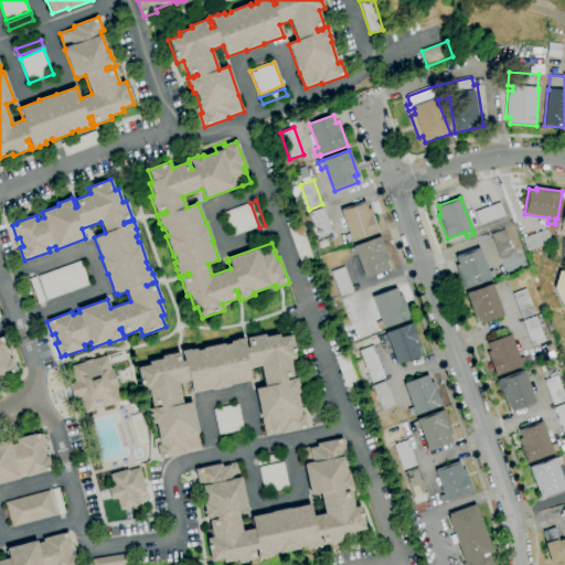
[(347,243),(344,235),(349,234),(341,210),(365,201),(368,210),(370,209),(379,233),(352,243),(351,241),(347,243)]
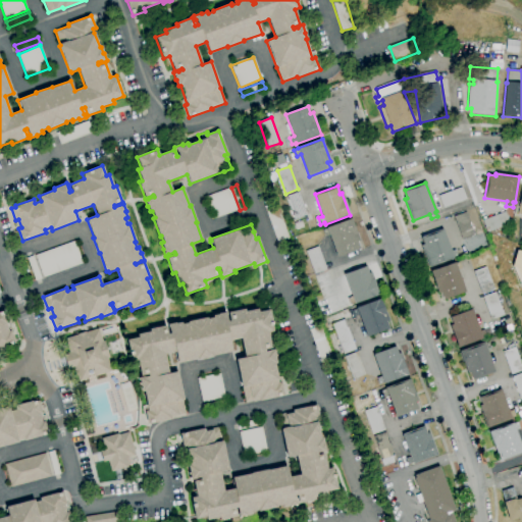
[(444,208),(438,196),(462,187),(466,199),(444,208)]
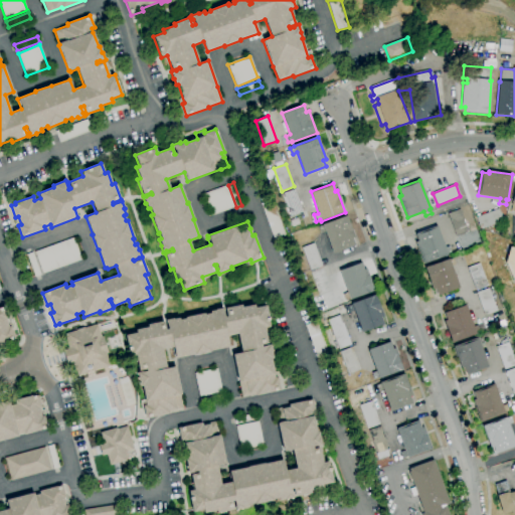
[(211,216),(203,194),(225,185),(233,207),(211,216)]
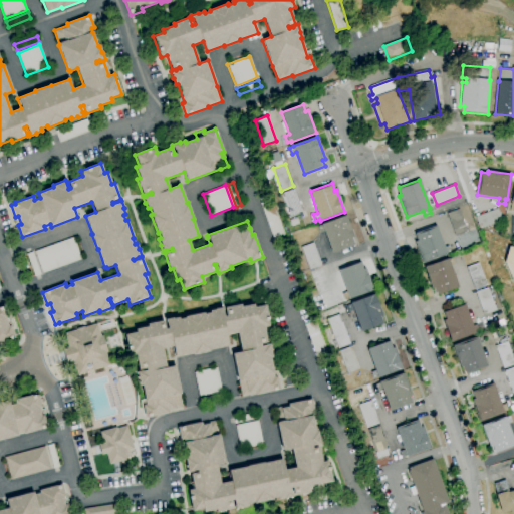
[(290,216),(282,193),(293,189),(302,211),(290,216)]
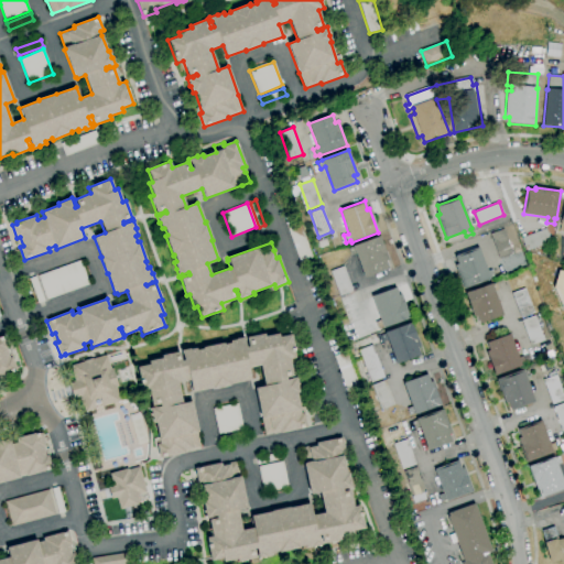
[(527,251),(521,238),(545,228),(551,241),(527,251)]
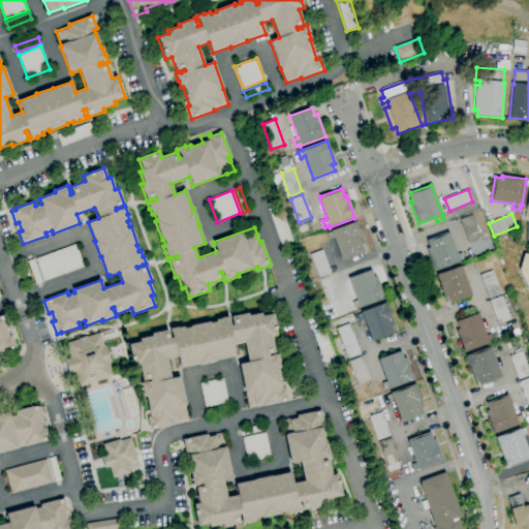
[(468,243),(460,219),(472,215),(481,238),(468,243)]
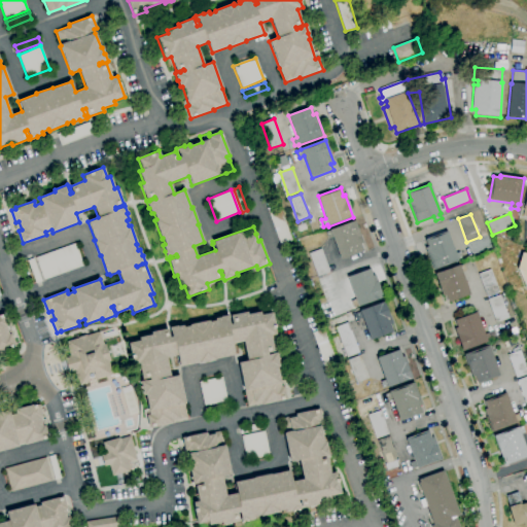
[(341,259),(332,237),(328,239),(326,232),(330,231),(329,229),(355,219),(363,243),(360,244),(363,251),(341,259)]
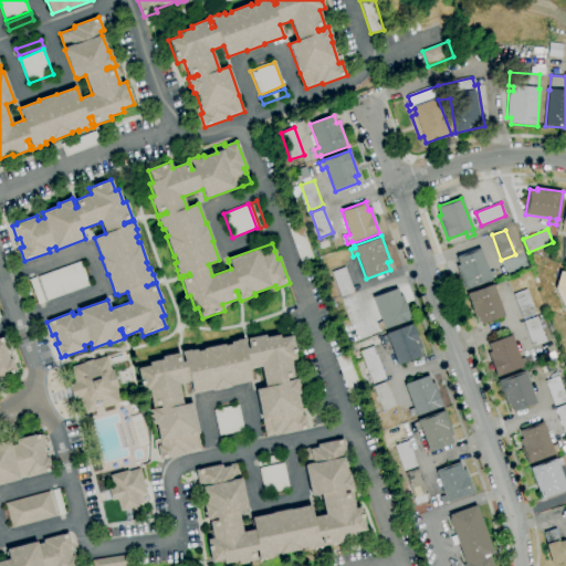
[(465,290),(457,266),(460,265),(457,258),(480,249),(492,280),(465,290)]
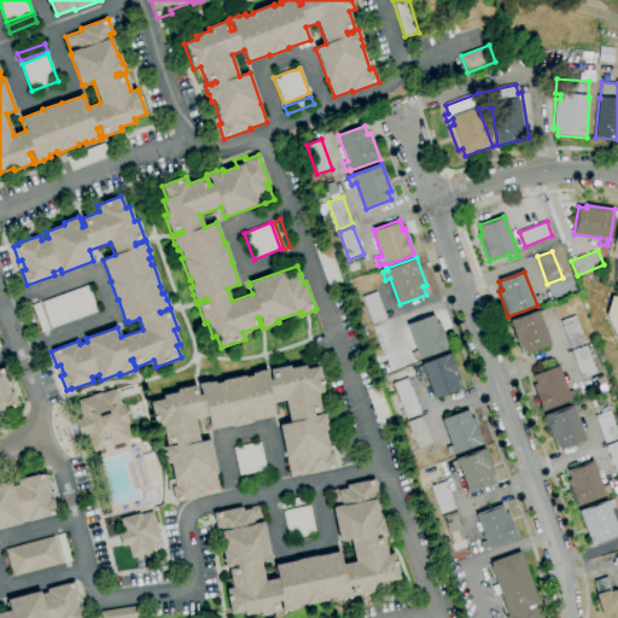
[(51,328),(42,302),(88,285),(98,312),(51,328)]
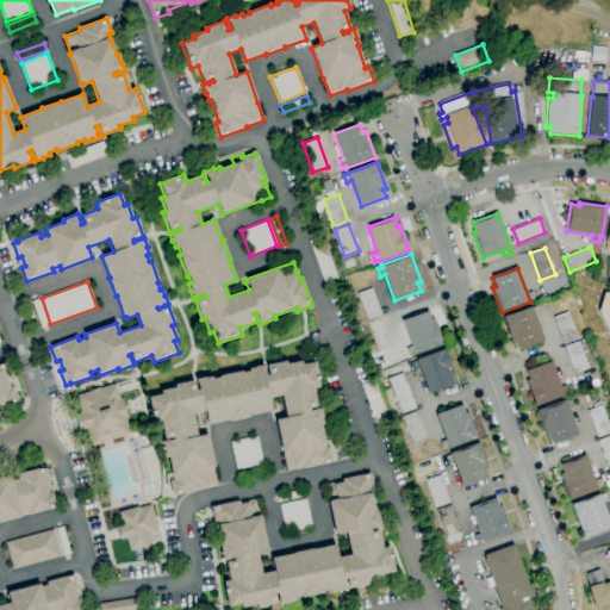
[(367,319),(358,293),(372,287),(383,315),(367,319)]
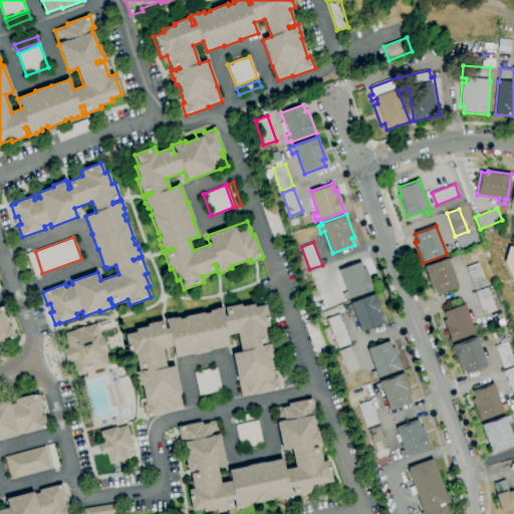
[(35,276),(26,254),(32,252),(40,274),(35,276)]
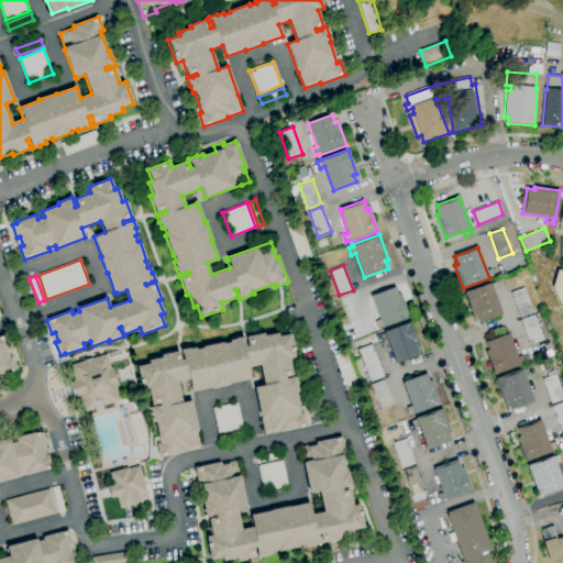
[(503,315),(478,323),(475,315),(473,316),(465,293),(492,284),(503,315)]
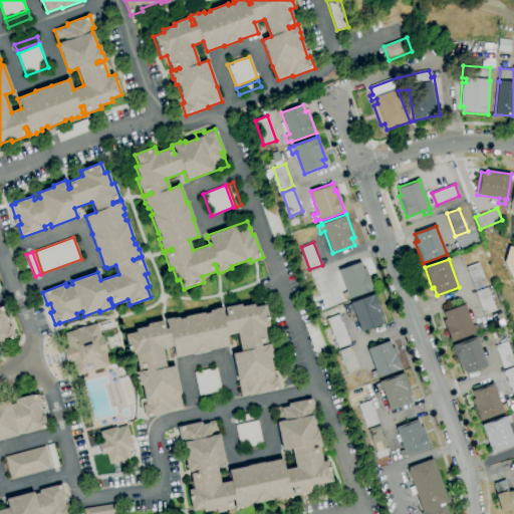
[(373,290),(349,299),(348,298),(345,299),(344,298),(343,298),(341,294),(346,292),(338,270),(359,262),(362,269),(365,268),(373,290)]
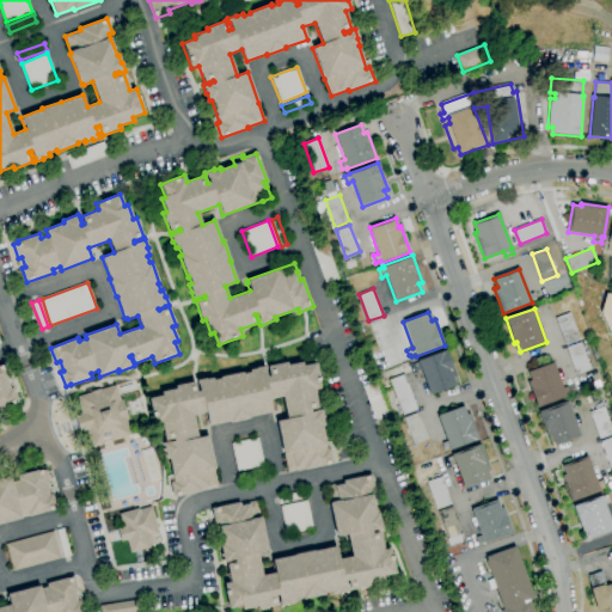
[(580,340),(565,346),(555,318),(570,313),(580,340)]
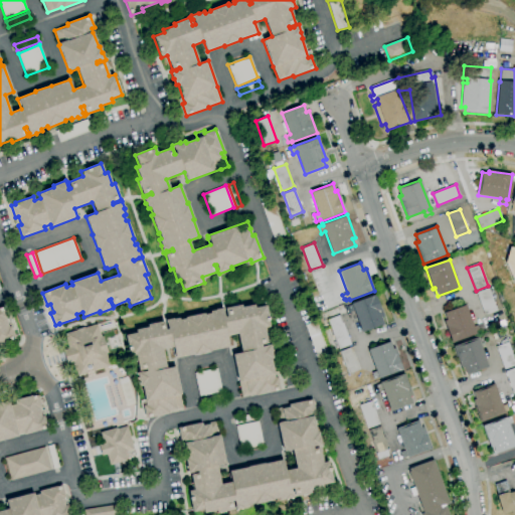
[(485,315),(476,293),(489,289),(497,310),(485,315)]
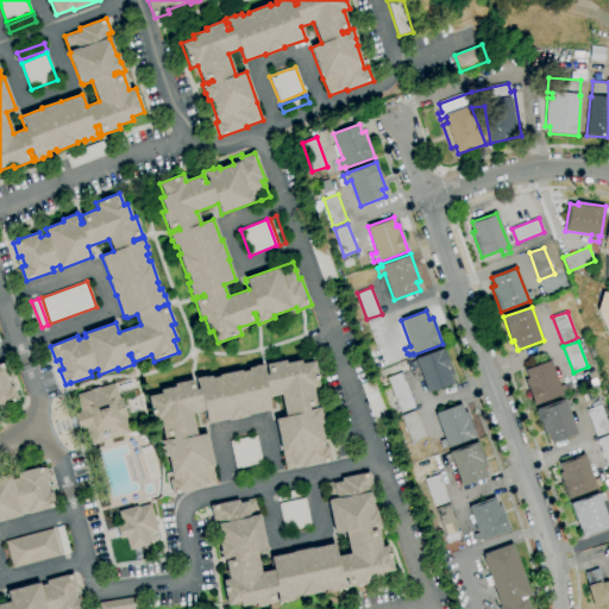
[(427,394),(419,368),(414,369),(412,362),(416,359),(415,358),(445,347),(454,374),(451,375),(454,384),(427,394)]
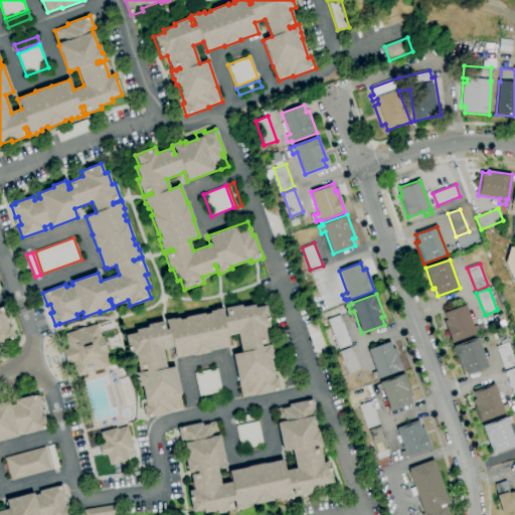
[(146,418),(143,405),(146,404),(146,401),(145,401),(142,385),(140,385),(137,372),(142,371),(146,371),(146,368),(139,370),(135,355),(129,356),(125,335),(136,332),(135,329),(148,327),(147,324),(163,321),(165,329),(168,329),(167,323),(165,323),(165,320),(173,318),(173,319),(179,318),(179,320),(185,319),(185,317),(204,313),(204,315),(210,313),(209,311),(215,310),(215,309),(223,308),(223,312),(224,317),(226,317),(224,309),(241,305),(242,308),(254,305),(254,308),(266,306),(270,327),(265,329),(268,344),(261,345),(262,347),(266,346),(265,346),(270,345),(273,358),(271,359),(274,375),(275,378),(278,378),(281,390),(255,395),(255,394),(241,396),(238,382),(232,354),(240,353),(237,334),(227,336),(229,347),(210,351),(210,352),(194,355),(194,354),(175,358),(173,347),(163,349),(167,368),(175,366),(181,394),(180,394),(183,408),(169,411),(169,413),(146,418)]
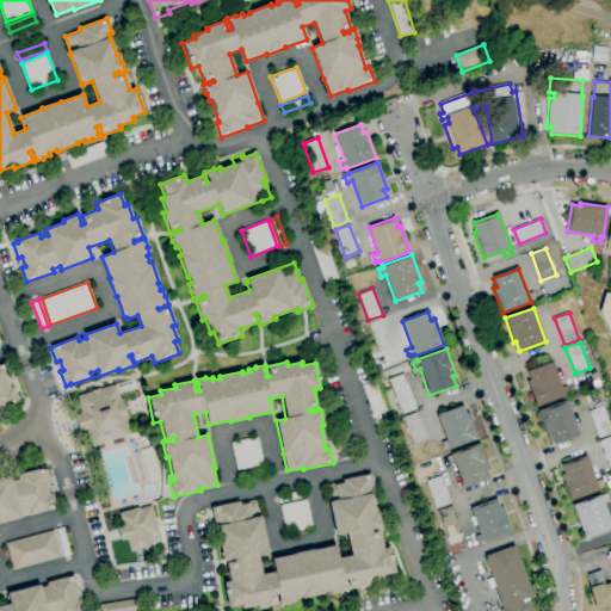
[(537,407),(530,386),(532,384),(526,371),(553,362),(566,396),(537,407)]
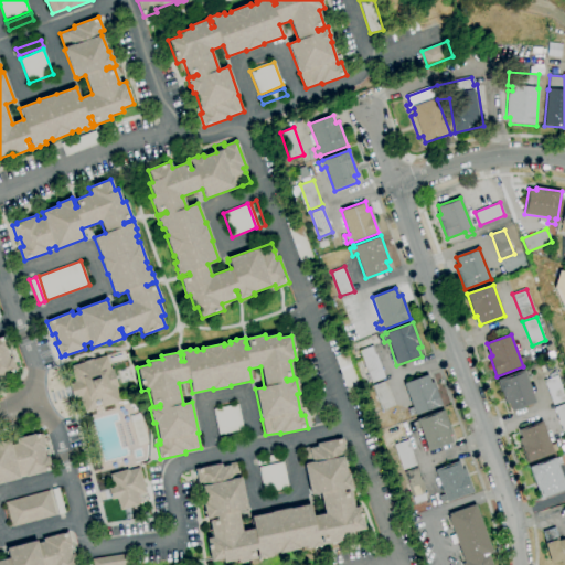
[(0,337),(4,336),(9,349),(7,350),(10,359),(12,358),(17,371),(12,373),(12,374),(0,377),(0,337)]
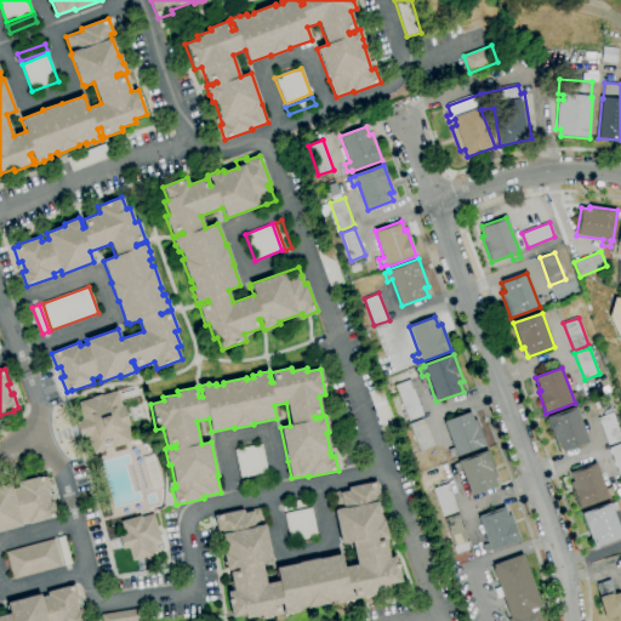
[(409,421),(396,386),(410,380),(423,415),(409,421)]
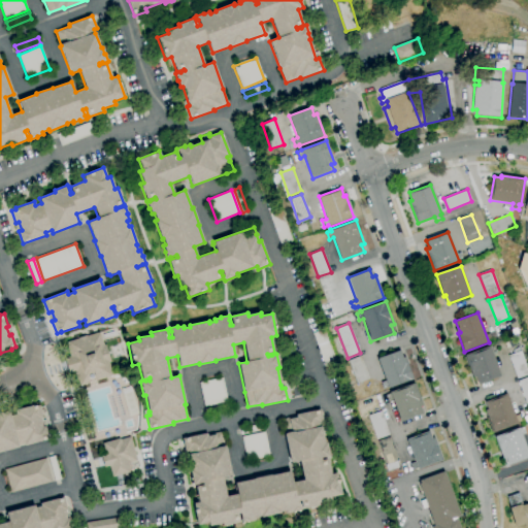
[(79,386),(75,371),(70,373),(65,359),(71,357),(67,342),(78,338),(78,337),(87,335),(87,336),(100,332),(103,345),(105,344),(110,362),(108,363),(112,375),(97,381),(96,376),(89,378),(90,383),(79,386)]
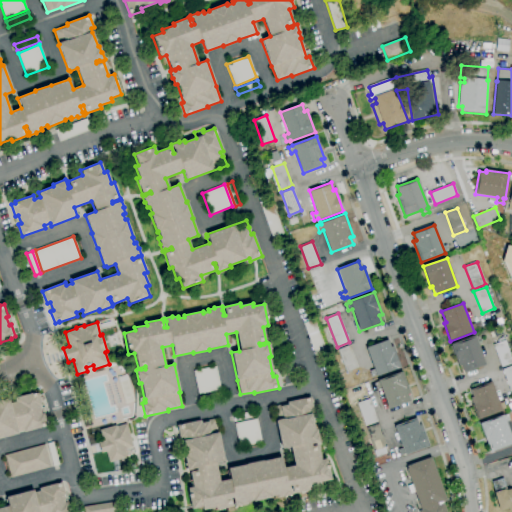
[(121,346),(116,331),(120,330),(124,345),(121,346)]
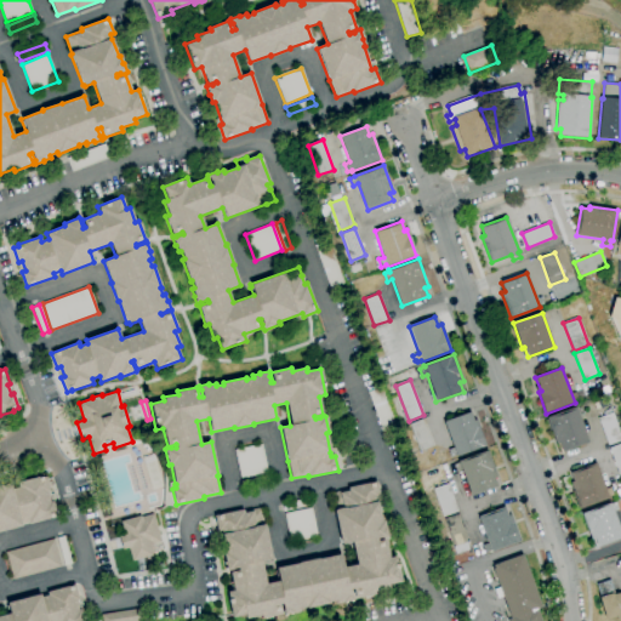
[(563,451),(559,443),(556,444),(552,433),(554,432),(550,419),(576,408),(588,442),(563,451)]
